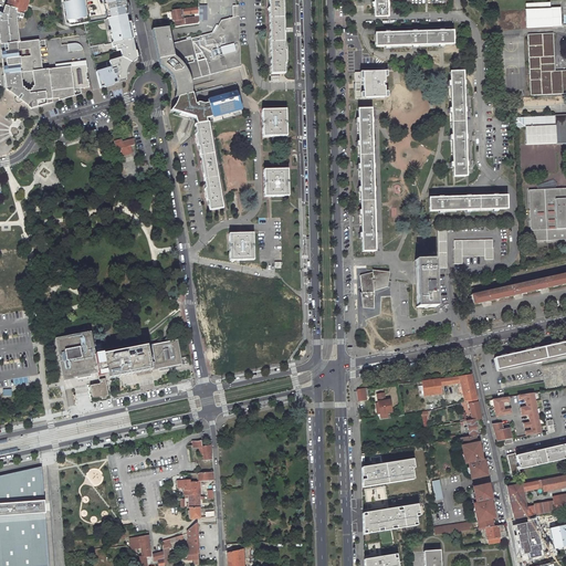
[(4,6),(3,8),(3,9),(2,10),(3,11),(1,12),(2,14),(1,14),(0,14),(0,13),(0,43),(0,45),(19,43),(17,21),(19,18),(22,19),(24,11),(25,12),(29,0),(10,0),(9,2),(8,3),(7,7),(4,6)]
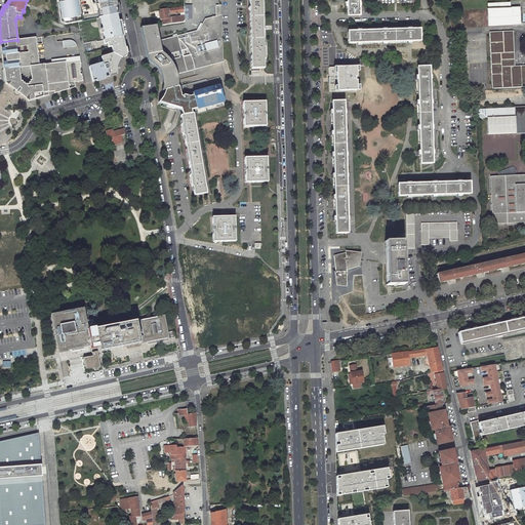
[(85,22),(81,0),(56,0),(61,23),(67,25),(85,22)]
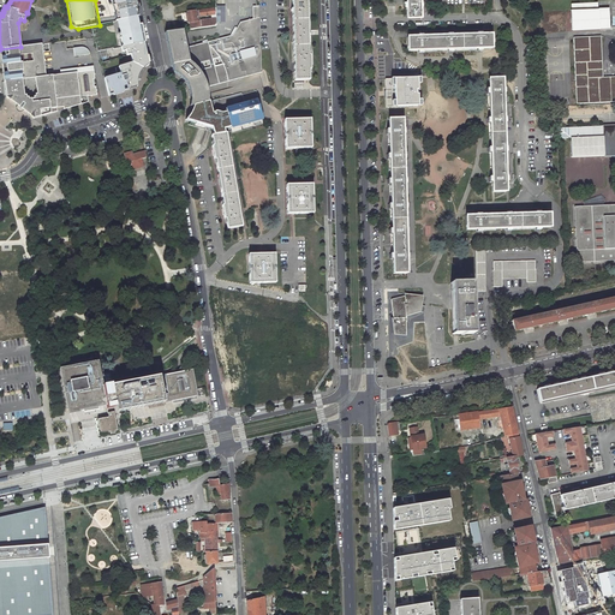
[(111,0),(114,12),(117,21),(138,16),(135,0),(111,0)]
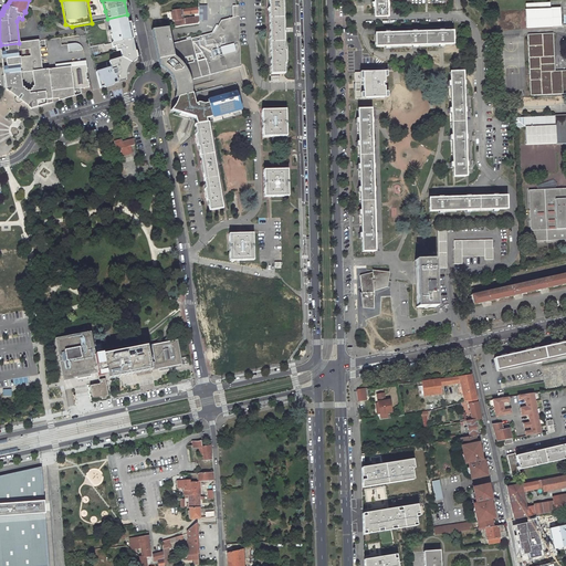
[(268,0),(269,33),(270,39),(270,74),(284,74),(285,74),(285,70),(285,64),(286,64),(285,61),(285,55),(285,51),(284,51),(284,32),(284,30),(284,28),(283,12),(283,9),(283,6),(283,4),(282,0),(268,0)]
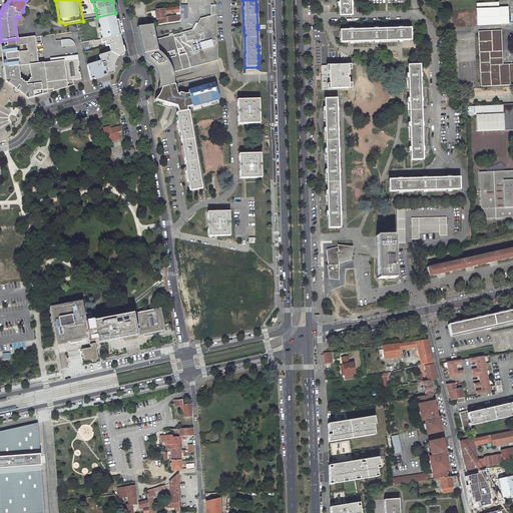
[(336,0),(336,3),(338,3),(338,12),(350,11),(350,3),(352,3),(351,0),(336,0)]
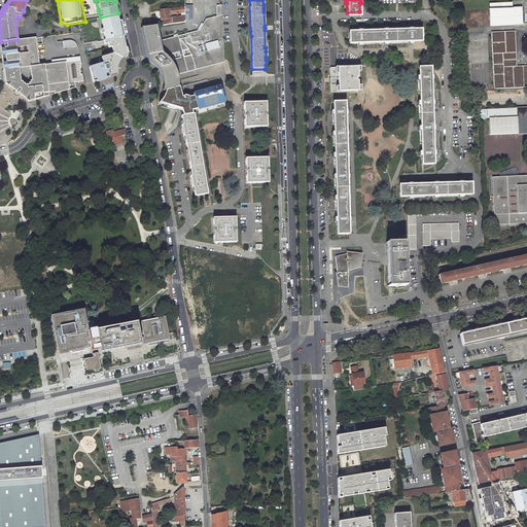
[(170,18),(170,14),(182,11),(185,11),(185,6),(161,10),(164,25),(185,21),(185,15),(182,15),(170,18)]
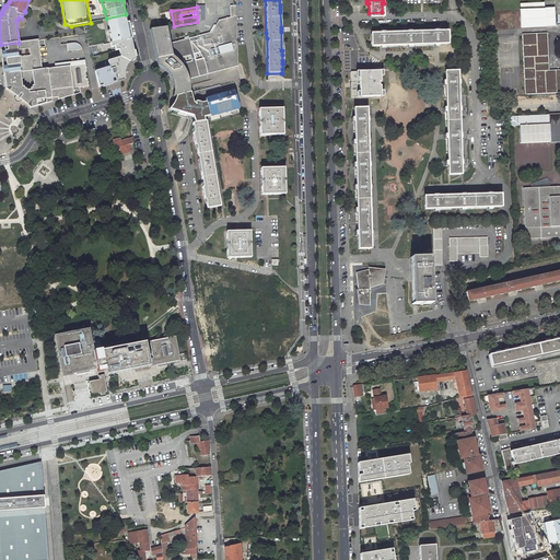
[(555,7),(520,8),(520,9),(521,26),(555,24),(555,7)]
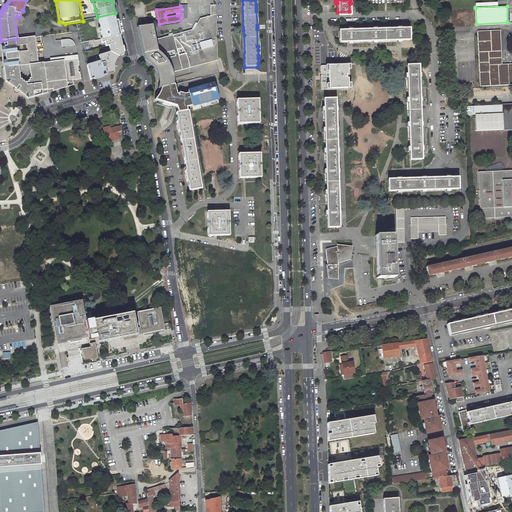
[(97,17),(96,17),(101,39),(120,36),(115,13),(97,17)]
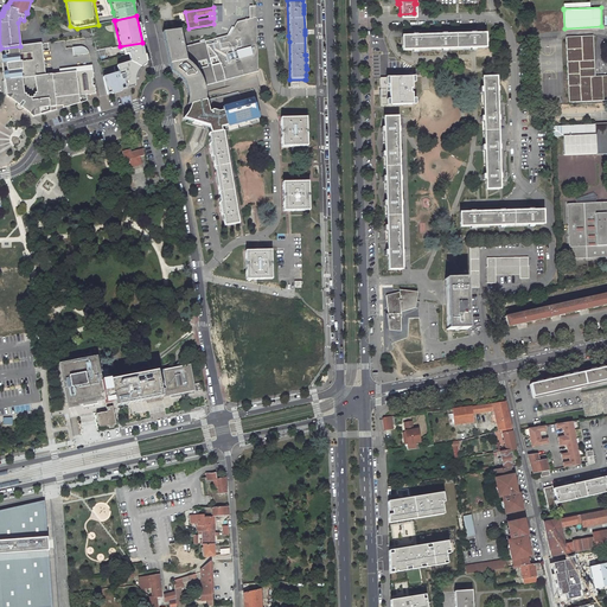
[(205,90),(205,89),(204,85),(259,71),(257,49),(256,17),(237,21),(230,34),(184,46),(180,30),(163,32),(171,72),(176,75),(180,78),(183,81),(185,84),(187,90),(189,95),(189,98),(187,102),(187,106),(191,104),(206,100),(206,95),(205,90)]
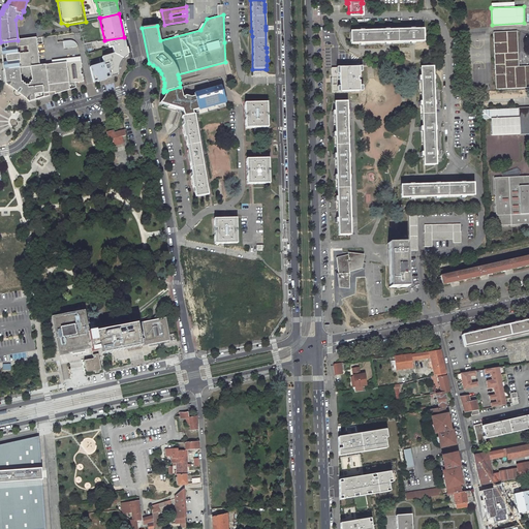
[(389,43),(408,42),(408,44),(413,44),(413,42),(423,42),(423,30),(412,30),(412,28),(408,29),(408,30),(400,30),(400,27),(393,27),(393,31),(389,31),(389,29),(383,29),(383,31),(363,31),(363,30),(358,30),(358,31),(349,31),(349,44),(359,43),(359,47),(364,47),(364,44),(383,43),(383,45),(389,45),(389,43)]
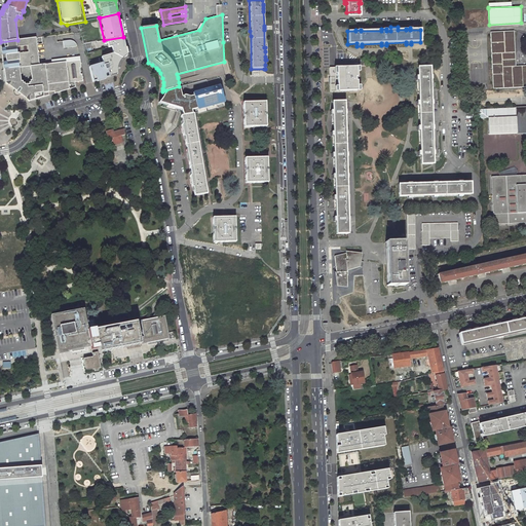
[(514,31),(487,32),(489,89),(525,87),(525,65),(515,66),(514,31)]
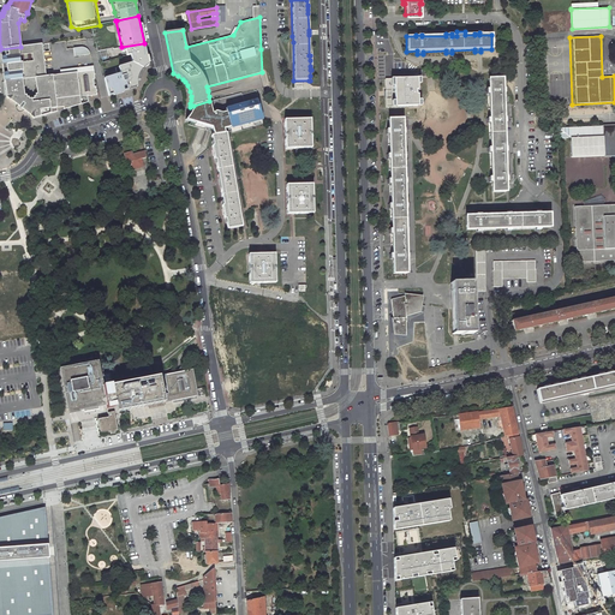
[(23,111),(34,119),(81,105),(79,97),(88,96),(93,95),(96,95),(96,87),(94,87),(93,79),(95,78),(94,71),(60,75),(61,76),(53,77),(53,76),(46,77),(42,43),(21,47),(0,49),(6,97),(17,106),(23,111)]
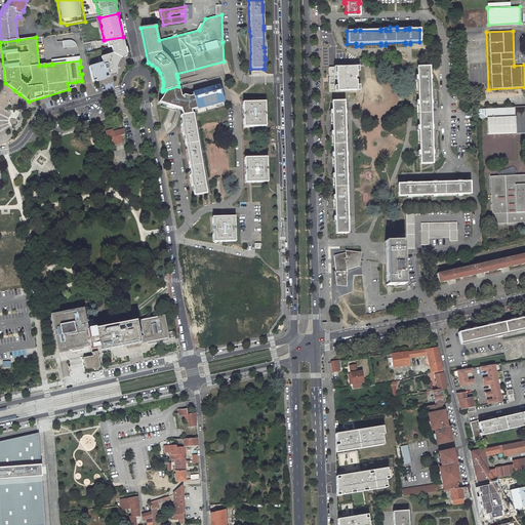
[(123,37),(104,40),(105,44),(108,44),(109,47),(112,46),(113,53),(122,58),(124,57),(127,55),(123,37)]
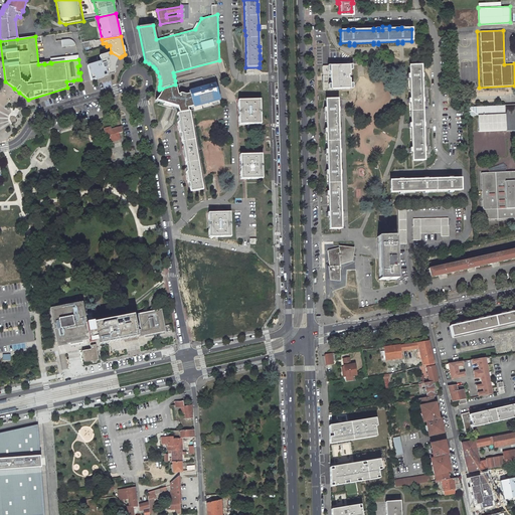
[(118,59),(120,57),(111,52),(97,57),(99,63),(96,64),(95,63),(88,65),(91,80),(115,72),(115,68),(116,65),(117,62),(118,59)]
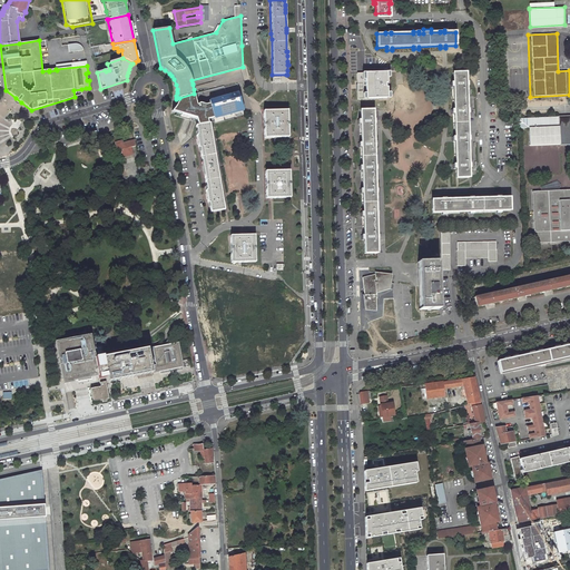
[(390,81),(390,70),(357,71),(359,99),(390,98),(390,86),(387,86),(387,81),(390,81)]
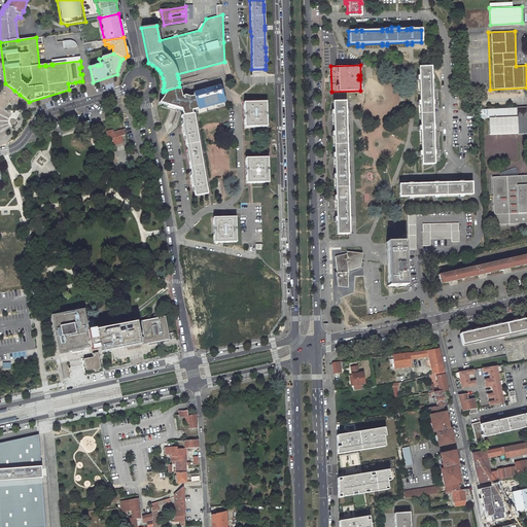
[(419,105),(419,126),(417,126),(417,127),(417,130),(419,130),(419,132),(420,151),(418,151),(418,155),(420,155),(420,157),(420,160),(421,164),(422,164),(424,164),(432,164),(432,154),(434,154),(434,150),(432,150),(432,143),(431,130),(433,130),(433,125),(431,125),(431,104),(432,104),(432,100),(431,100),(430,93),(430,79),(432,79),(432,75),(430,75),(430,67),(418,67),(418,75),(416,76),(416,79),(418,79),(419,100),(417,100),(417,105),(419,105)]
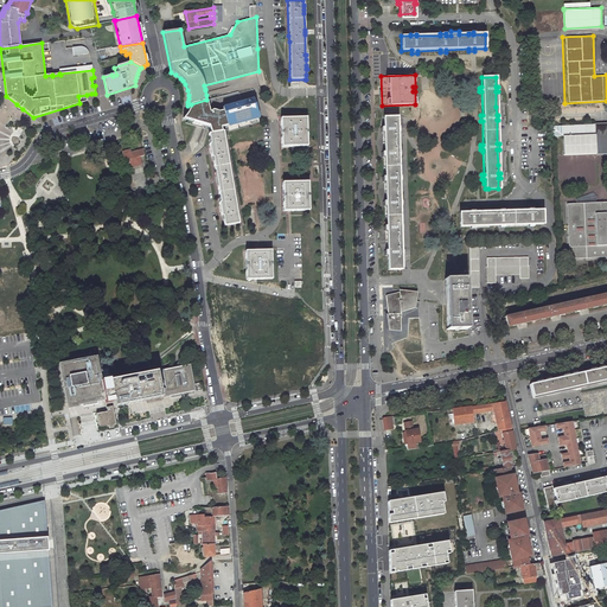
[(209,134),(222,132),(222,127),(228,126),(228,127),(260,117),(254,100),(223,108),(223,110),(219,112),(215,110),(212,110),(211,110),(209,100),(206,100),(191,104),(190,107),(189,110),(187,113),(186,115),(183,119),(193,121),(193,122),(205,126),(205,128),(208,129),(209,134)]
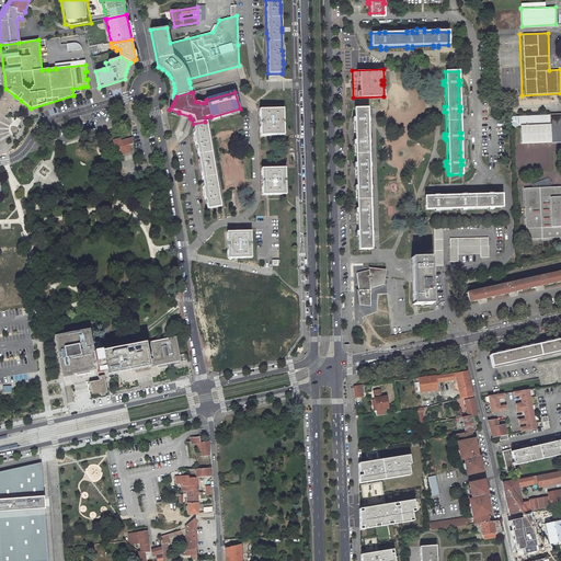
[(358,213),(358,230),(356,230),(356,236),(358,236),(359,250),(371,250),(371,235),(374,235),(374,229),(371,229),(370,213),(373,213),(373,207),(370,207),(370,190),(373,190),(373,184),(370,184),(369,167),(371,167),(371,162),(369,162),(369,145),(370,145),(370,139),(368,139),(368,122),(370,122),(370,117),(368,117),(368,107),(355,109),(355,117),(353,117),(353,123),(355,123),(355,140),(354,140),(354,146),(356,146),(356,161),(354,161),(354,167),(357,167),(357,185),(355,185),(355,191),(357,191),(358,208),(356,208),(356,214),(358,213)]
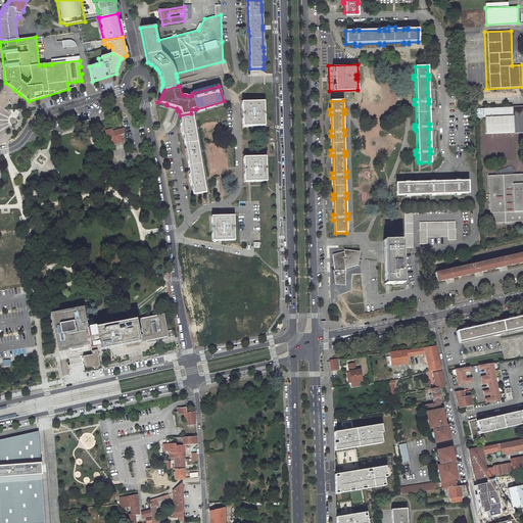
[(265,101),(242,101),(243,126),(266,126),(265,101)]
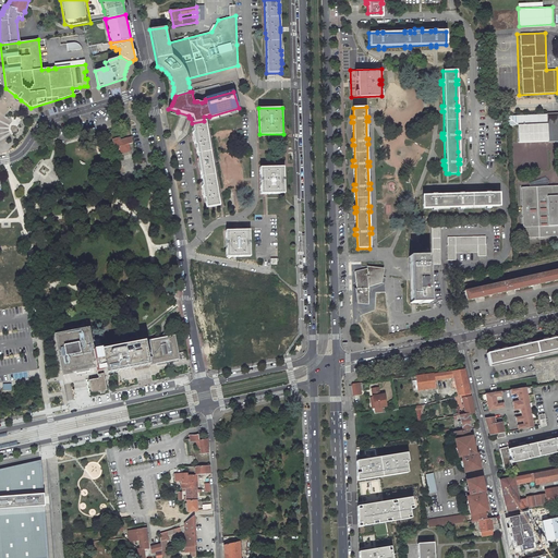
[(547,142),(557,141),(557,112),(546,113),(547,140),(547,142)]
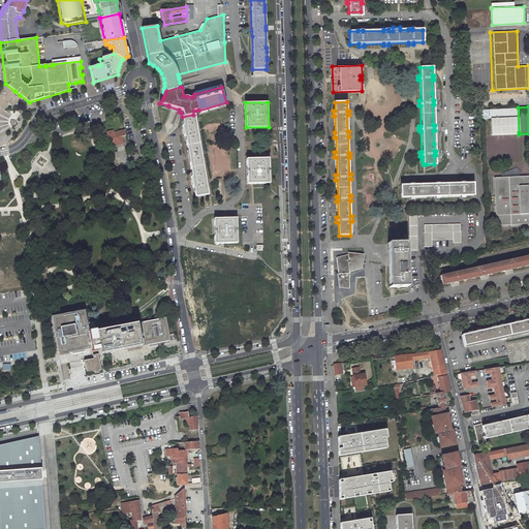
[(518,107),(491,109),(492,133),(519,132),(518,107)]
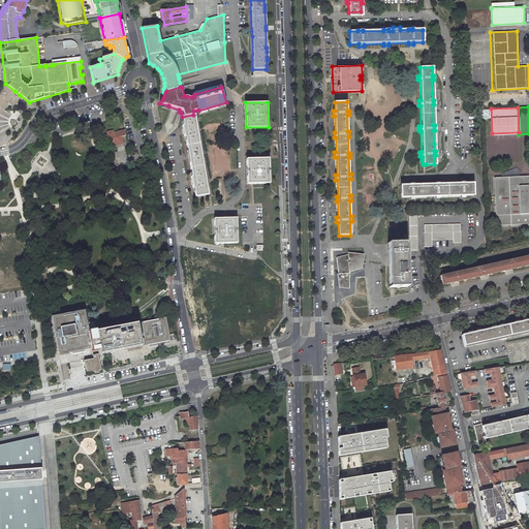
[(195,197),(209,195),(195,114),(193,115),(182,117),(183,125),(182,125),(184,137),(185,137),(192,177),(191,177),(193,188),(194,188),(195,197)]
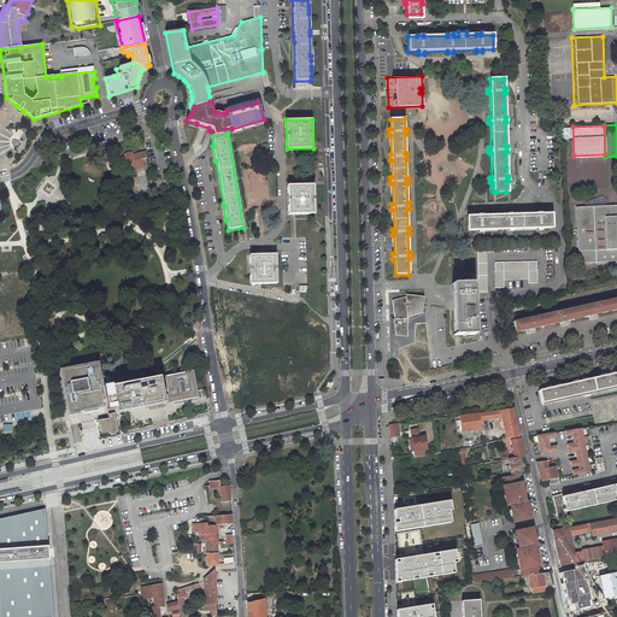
[(142,160),(147,159),(145,152),(133,156),(133,153),(124,156),(127,163),(134,162),(135,162),(142,160)]
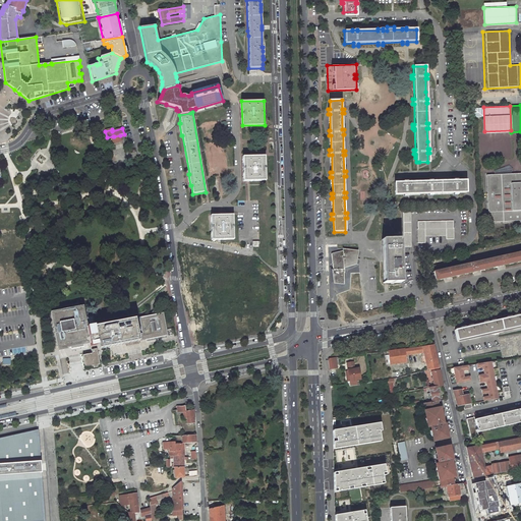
[(109,145),(122,141),(120,135),(114,136),(113,136),(107,137),(109,145)]
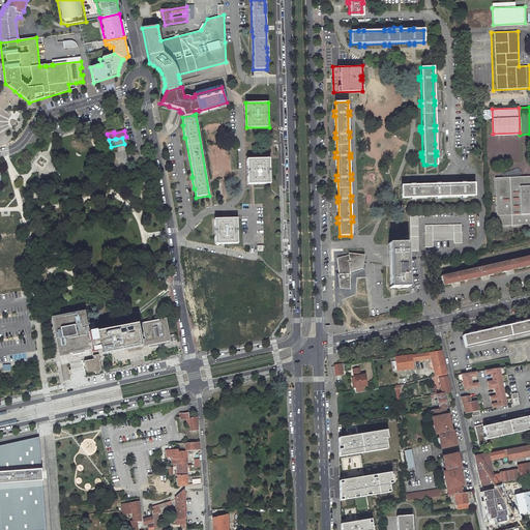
[(270,158),(247,159),(248,183),(254,183),(271,183),(270,158)]
